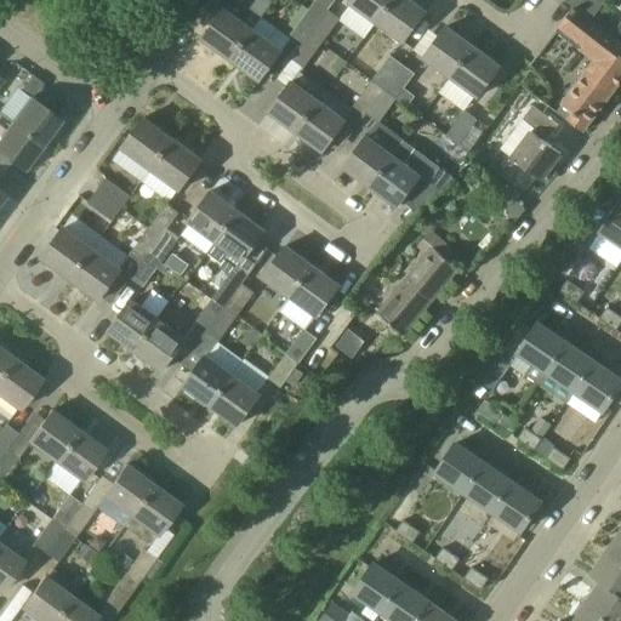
[(335,0),(317,0),(309,10),(322,20),(328,11),(335,0)]
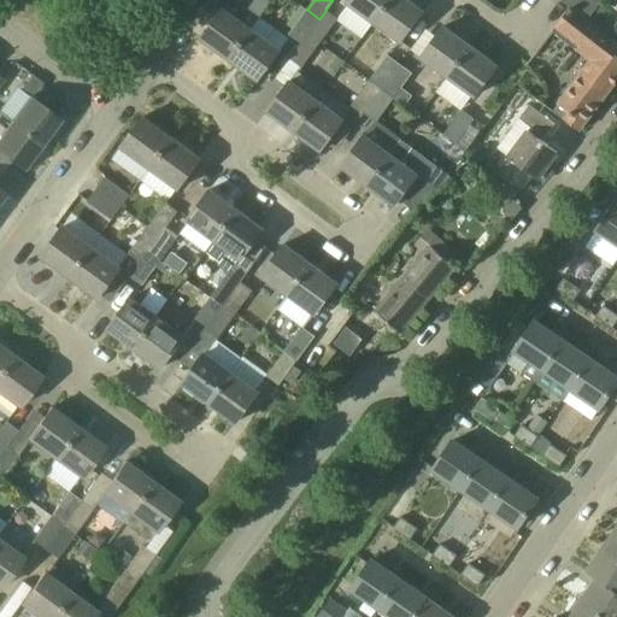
[(350,0),(347,4),(374,23),(389,0),(350,0)]
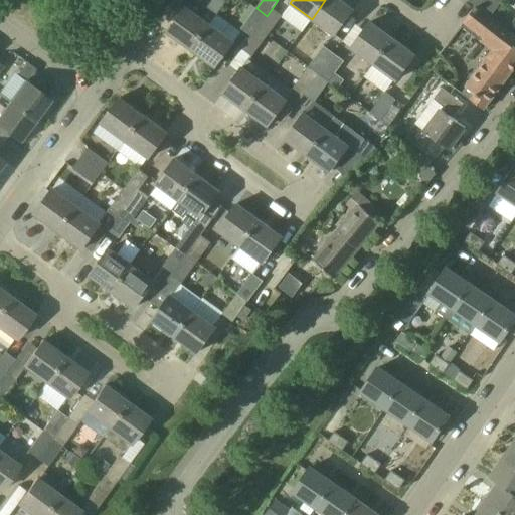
[(353,9),(340,0),(325,0),(312,19),(334,35),(353,9)]
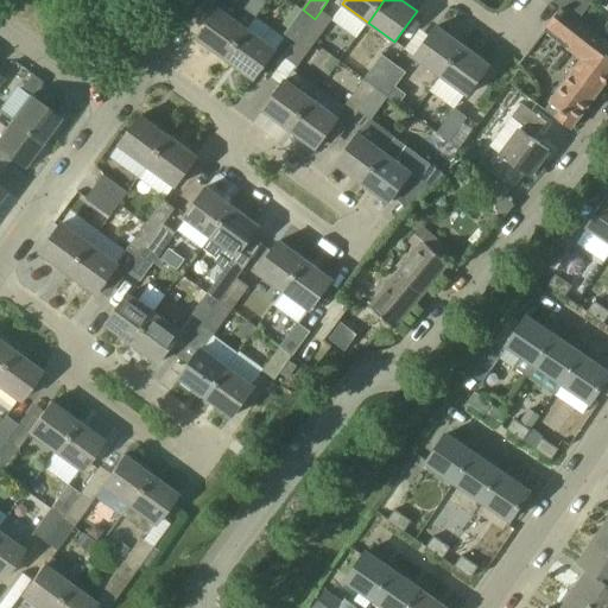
[(580,20),(607,43),(607,0),(596,0),(607,8),(607,25),(607,26),(587,11),(580,20)]
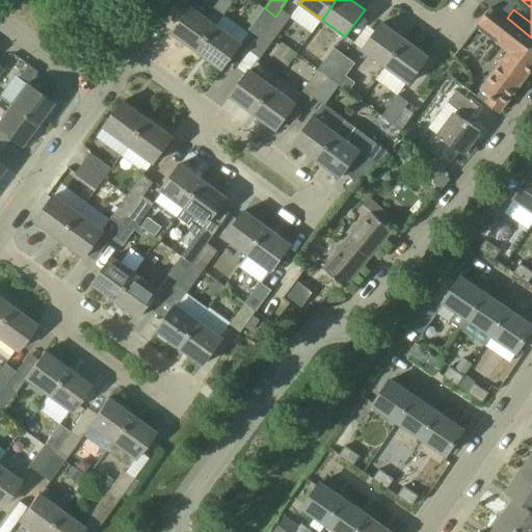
[(248,23),(253,26),(265,9),(260,6),(248,23)]
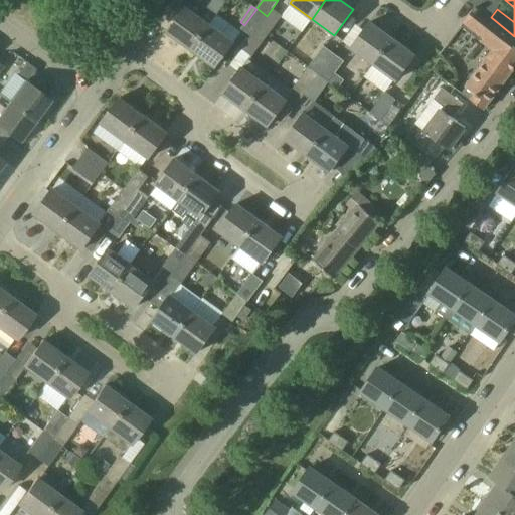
[(514,43),(514,36),(491,17),(477,6),(463,24),(482,38),(479,42),(493,51),(467,87),(473,92),(468,99),(483,110),(514,67),(514,48),(513,46),(514,43)]
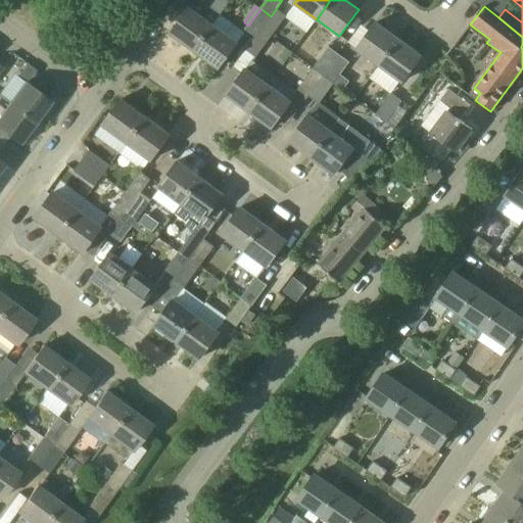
[(214,25),(189,7),(170,34),(194,51),(214,25)]
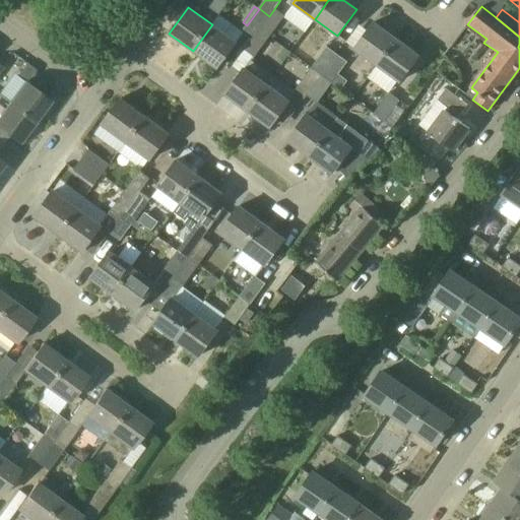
[(247,25),(244,29),(254,37),(259,29),(269,16),(259,8),(259,9),(247,25)]
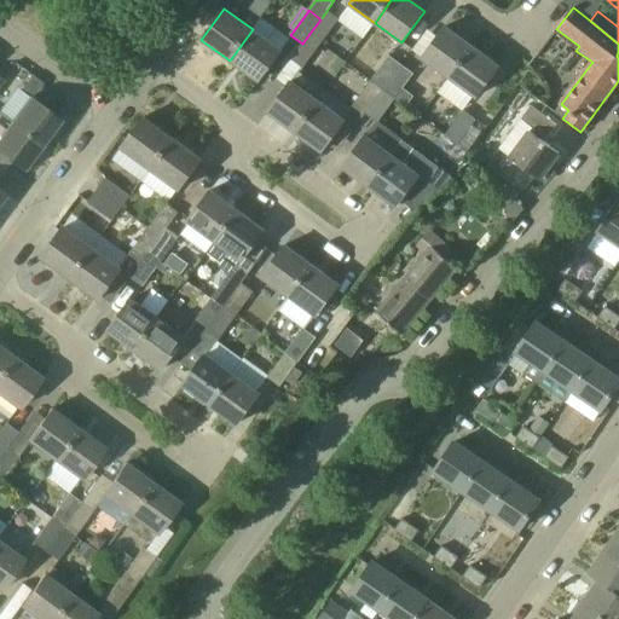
[(308,35),(322,44),(339,19),(337,18),(327,11),(320,19),(308,35)]
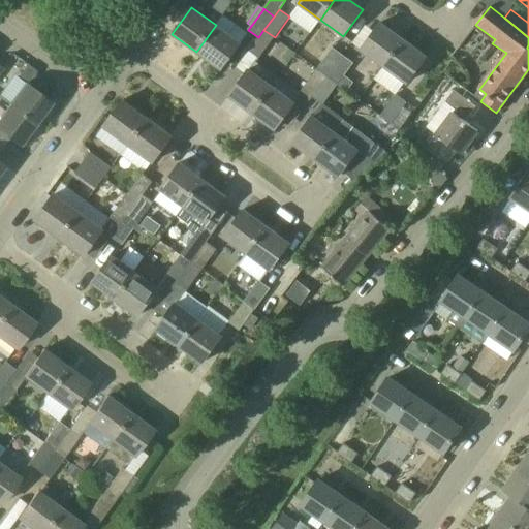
[(404,40),(381,23),(374,33),(362,50),(384,66),(404,40)]
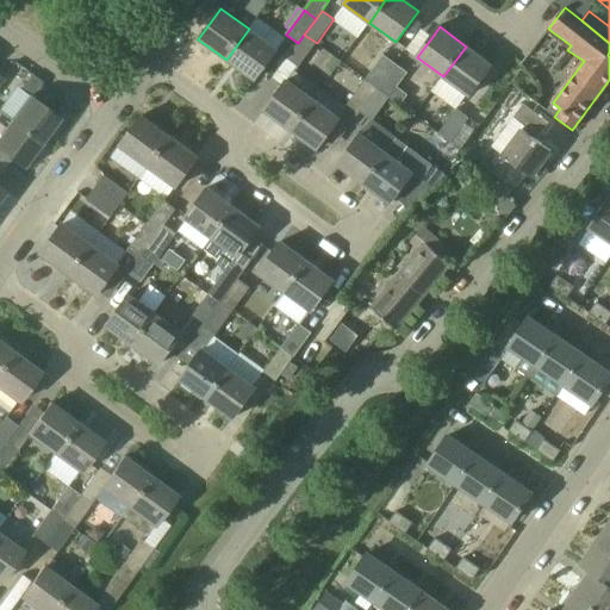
[(249,29),(226,60),(255,80),(278,50),(249,29)]
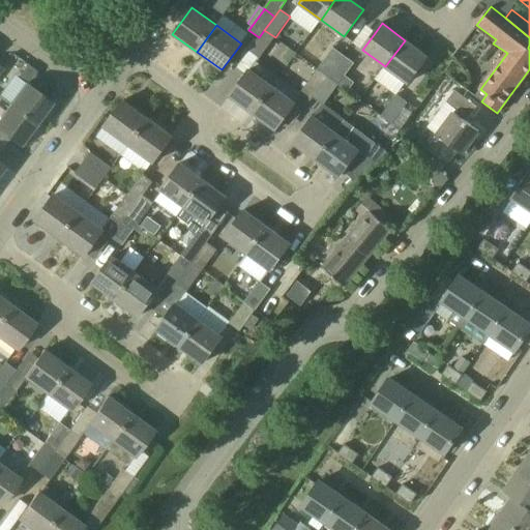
[(249,51),(260,58),(275,37),(264,30),(259,37),(249,51)]
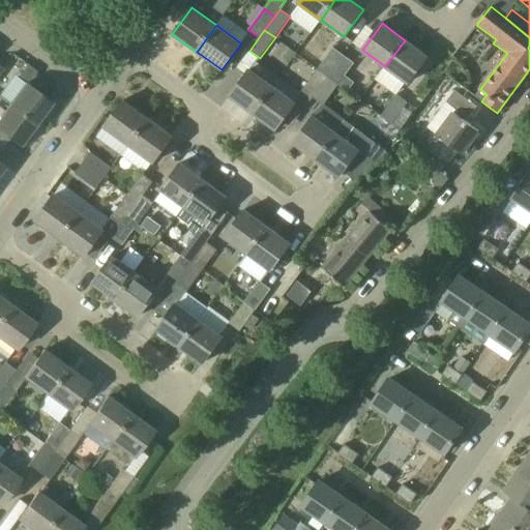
[(405,40),(385,66),(408,83),(428,56),(405,40)]
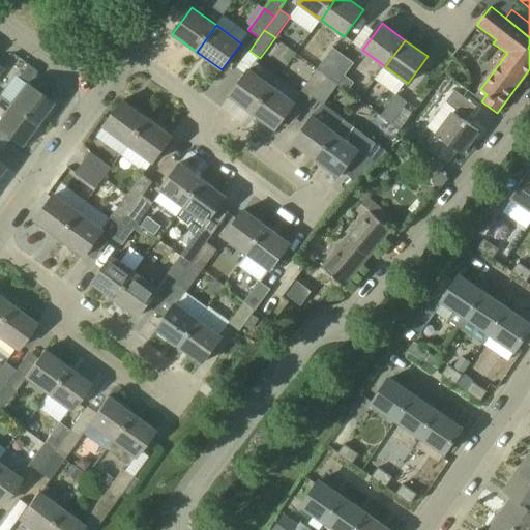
[(272,41),(267,51),(286,62),(291,53),(272,41)]
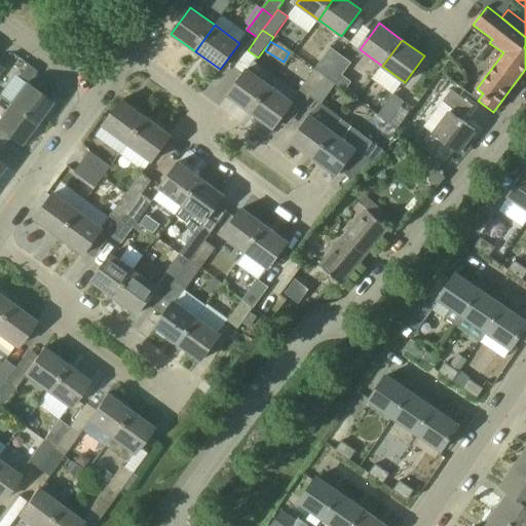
[(331,47),(315,69),(327,76),(341,54),(331,47)]
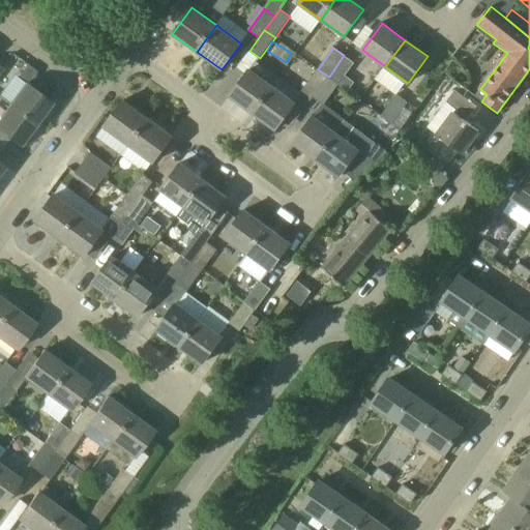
[(345,77),(354,62),(344,55),(329,77),(339,84),(339,85),(348,92),(354,83),(345,77)]
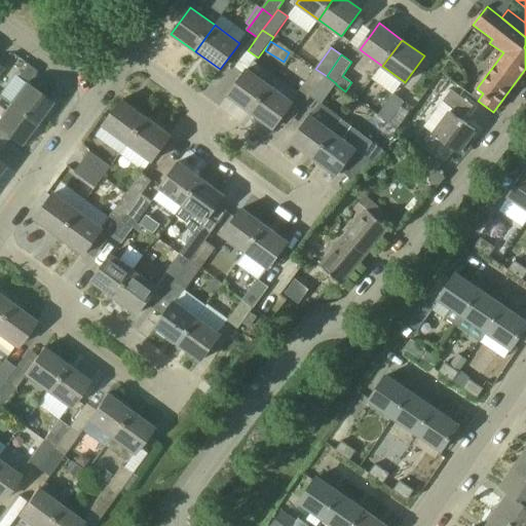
[(37,71),(28,64),(19,77),(26,82),(32,86),(37,71)]
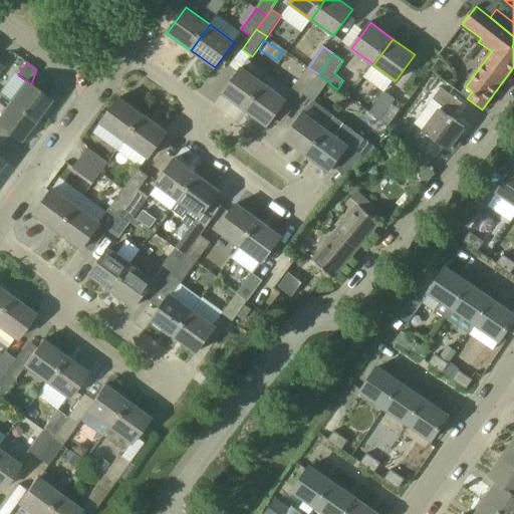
[(245,109),(264,82),(242,67),(223,93),(245,109)]
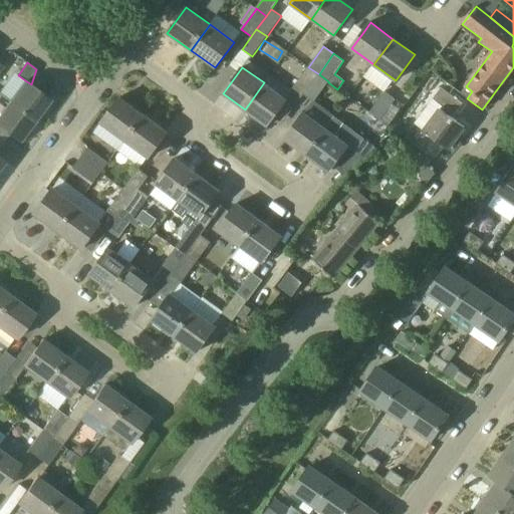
[(308,67),(289,93),(299,100),(304,94),(319,74),(308,67)]
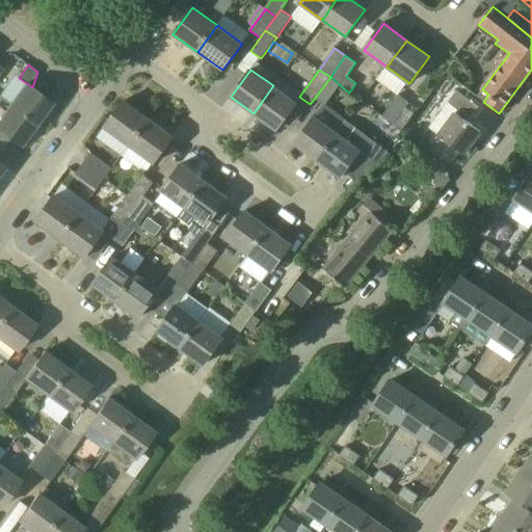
[(315,98),(325,105),(340,85),(340,84),(330,77),(315,98)]
